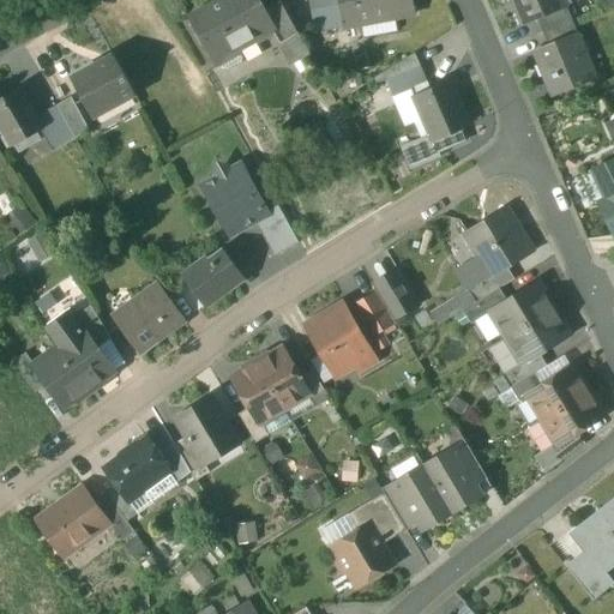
[(191,19),(212,58),(234,47),(235,49),(271,29),(272,28),(264,12),(257,0),(229,0),(230,2),(212,12),(210,8),(191,19)]
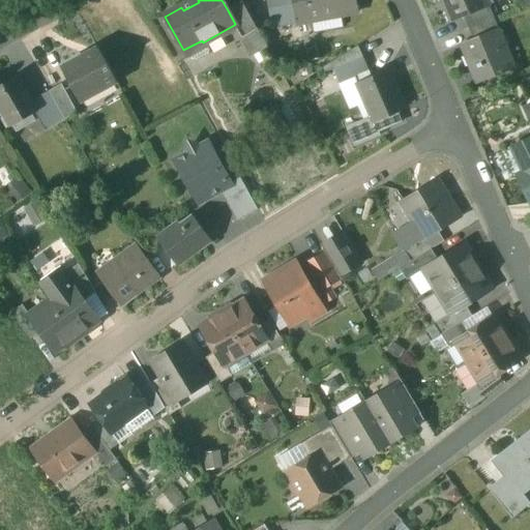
[(198,0),(194,0),(181,7),(183,10),(199,2),(198,0)]
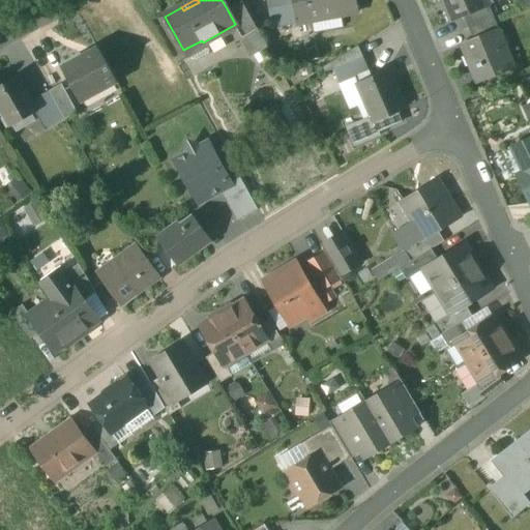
[(263,0),(269,29),(295,24),(290,0),(263,0)]
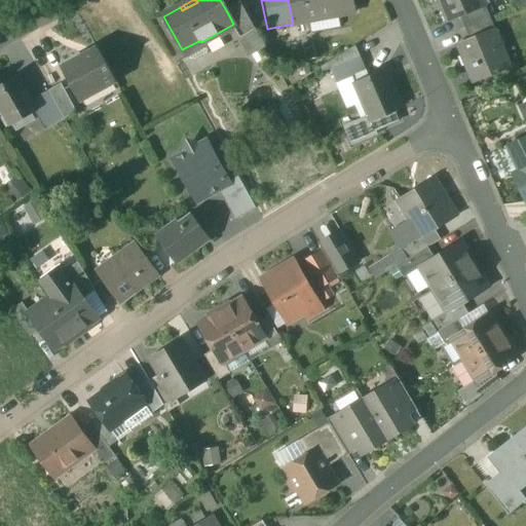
[(288,0),(293,24),(309,21),(338,15),(352,12),(350,0),(288,0)]
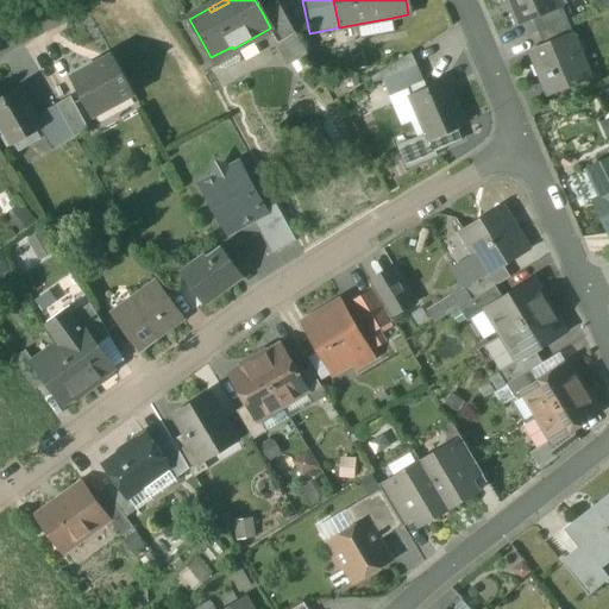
[(532,19),(554,11),(550,0),(507,0),(518,25),(532,19)]
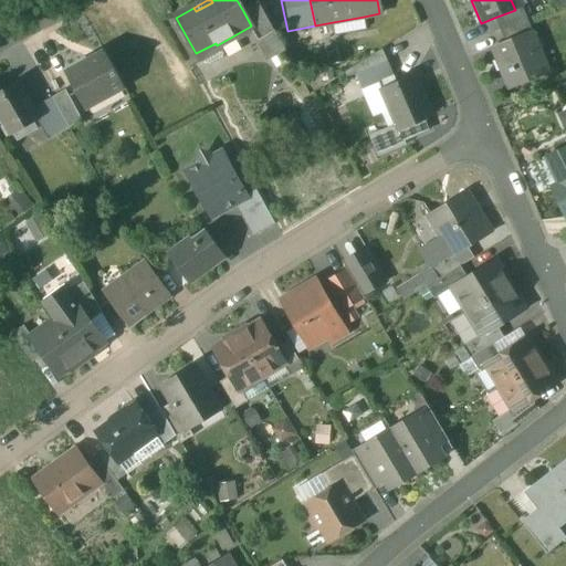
[(523,0),(511,0),(515,10),(521,7),(521,6),(525,3),(523,0)]
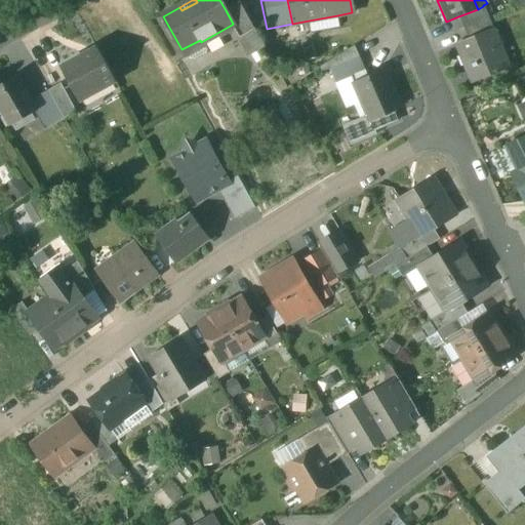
[(232,25),(239,39),(255,30),(240,2),(226,10),(233,24),(232,25)]
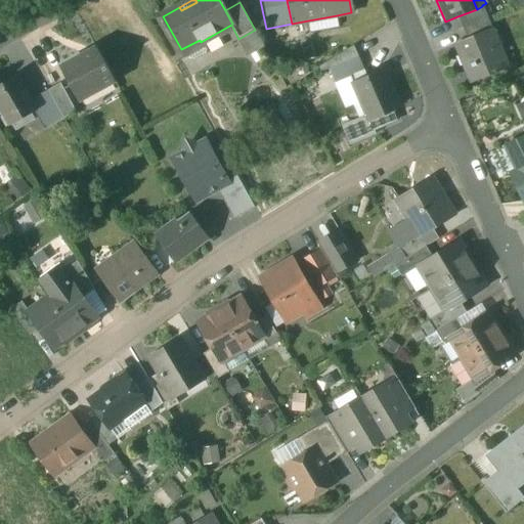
[(457,16),(463,29),(487,18),(482,6),(477,9),(457,16)]
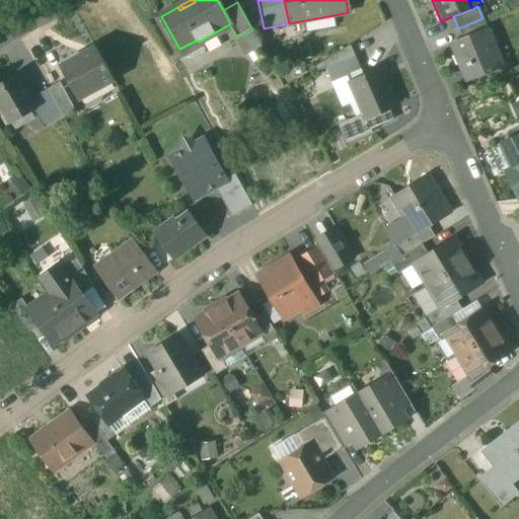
[(334,15),(305,20),(307,33),(336,28),(334,15)]
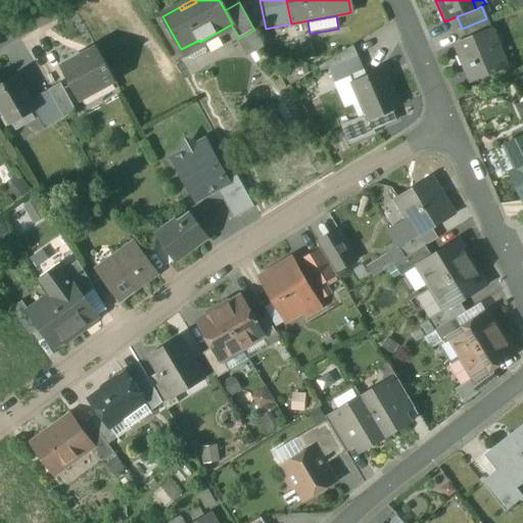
[(490,29),(486,18),(462,29),(466,39),(485,32),(490,29)]
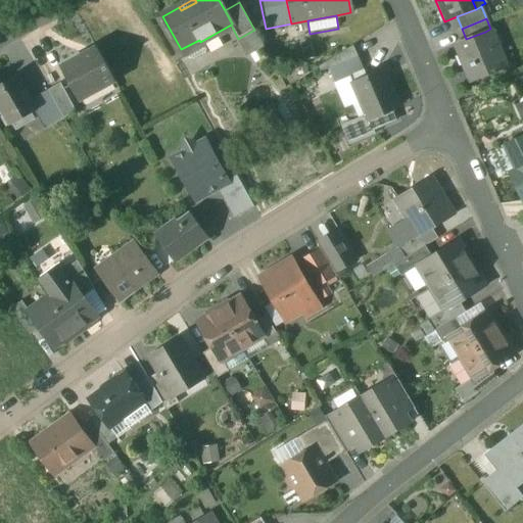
[(234,41),(244,60),(265,49),(254,30),(238,39),(234,41)]
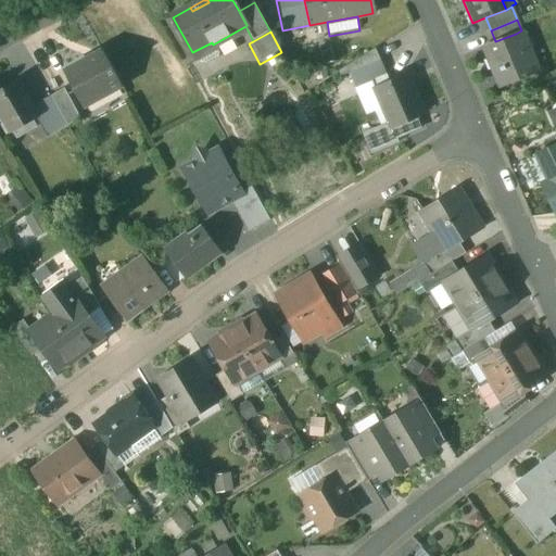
[(482,48),(498,87),(538,71),(531,54),(526,57),(516,34),(495,41),(482,48)]
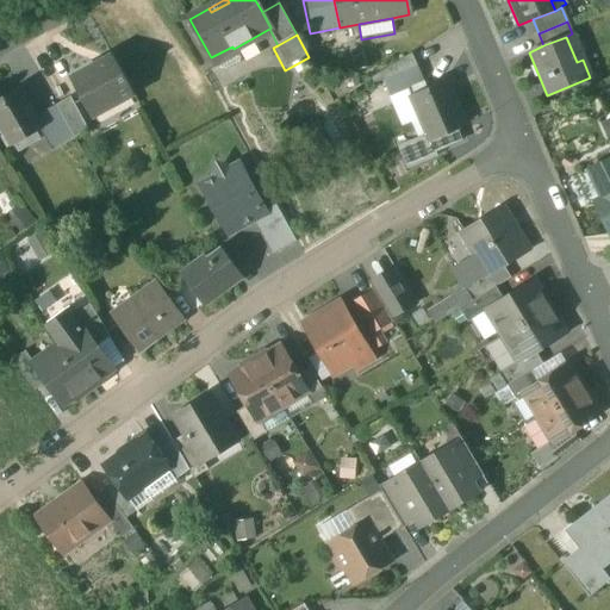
[(238,57),(234,49),(232,47),(211,57),(217,69),(238,57)]
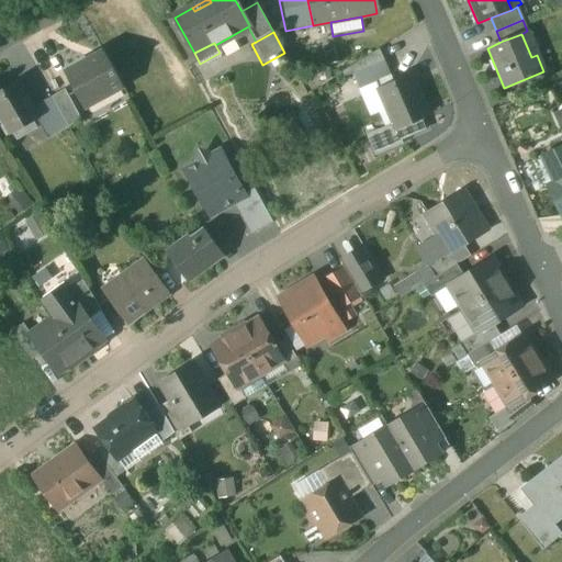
[(346,77),(352,75),(384,62),(379,49),(344,72),(346,77)]
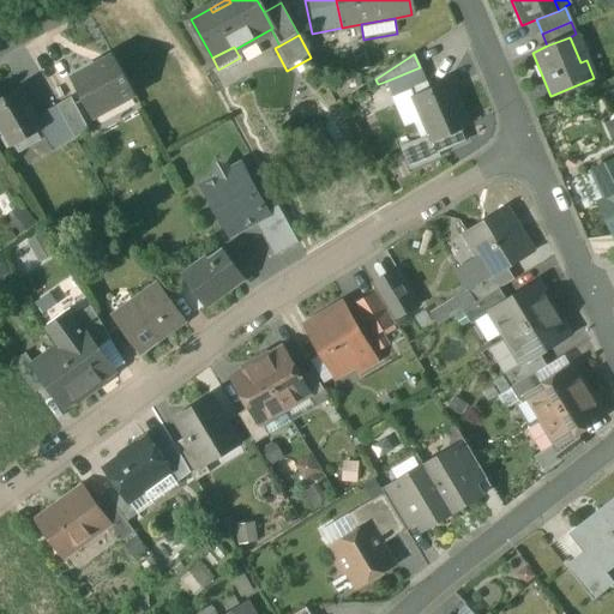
[(114,58),(97,67),(101,73),(118,64),(114,58)]
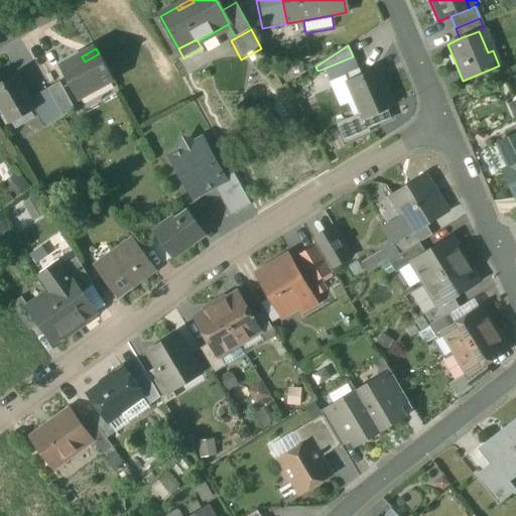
[(61,68),(80,100),(114,81),(99,53),(85,61),(82,56),(61,68)]
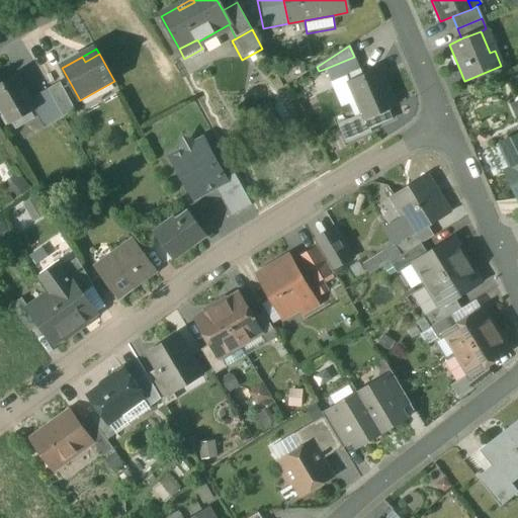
[(331,83),(332,82),(346,77),(360,71),(354,57),(325,69),(331,83)]
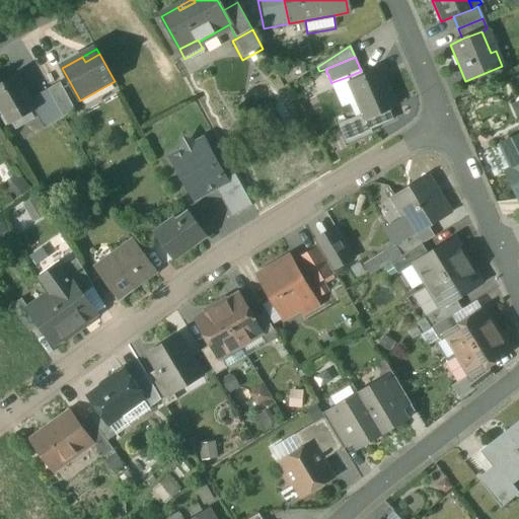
[(363,116),(365,120),(387,109),(395,106),(380,71),(350,83),(357,100),(363,116)]
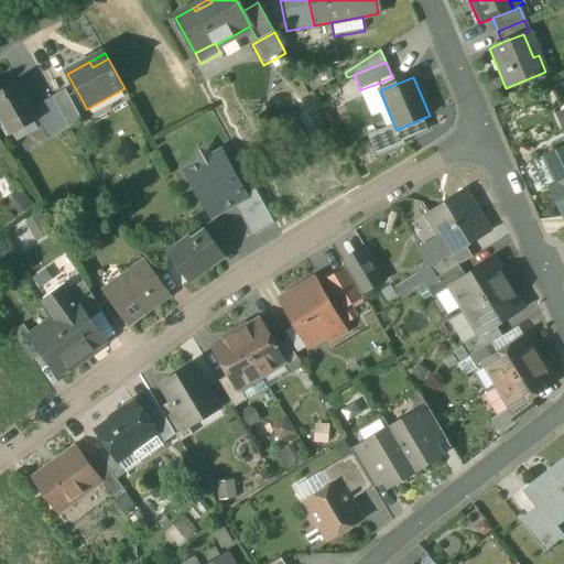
[(0,89),(0,117),(10,136),(35,121),(30,110),(14,82),(0,89)]
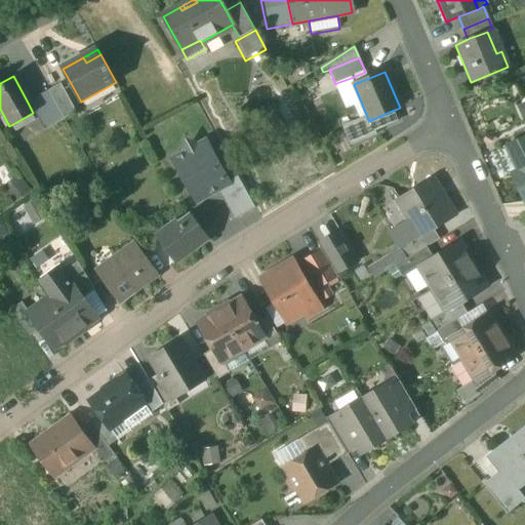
[(351,78),(336,83),(346,108),(361,102),(354,84),(351,78)]
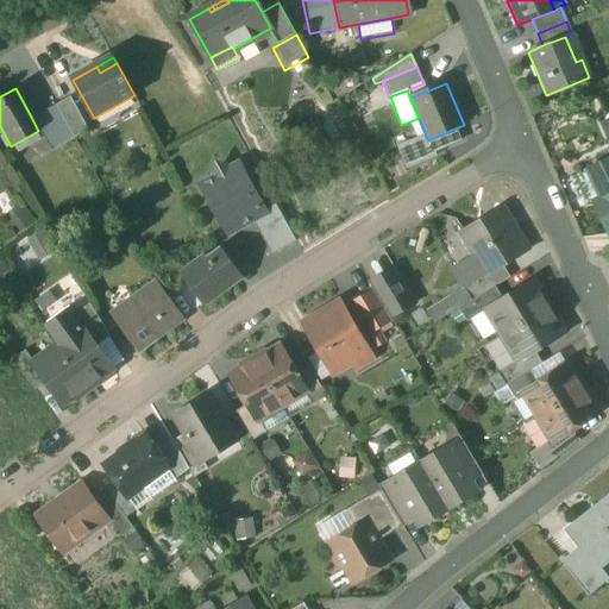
[(69,98),(56,105),(74,137),(87,130),(69,98)]
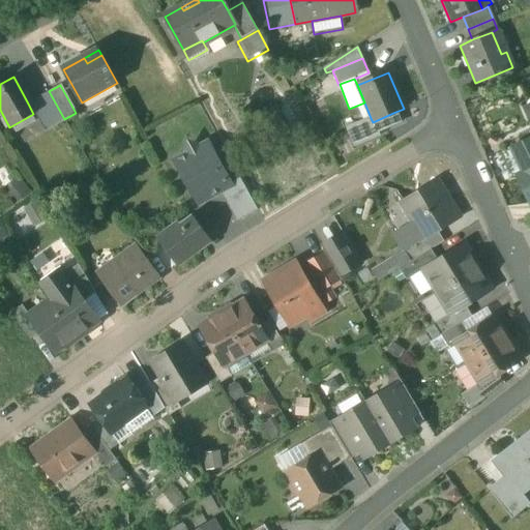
[(43,131),(64,119),(49,91),(28,104),(33,114),(43,131)]
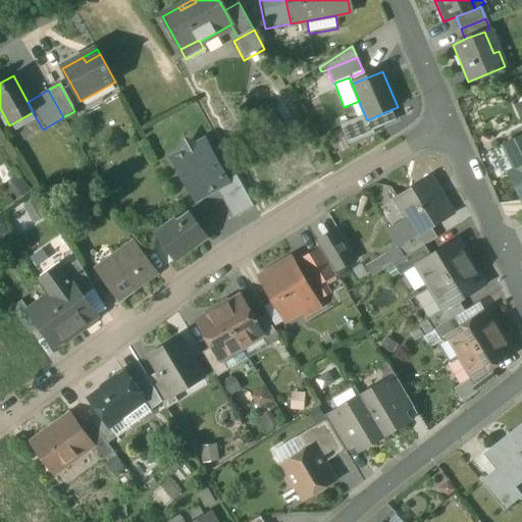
[(521,101),(513,105),(521,123),(521,122),(521,101)]
